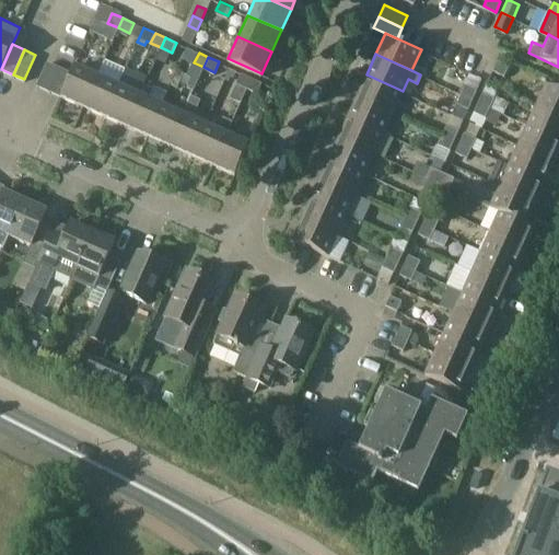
[(509,65),(497,59),(492,69),(504,74),(509,65)]
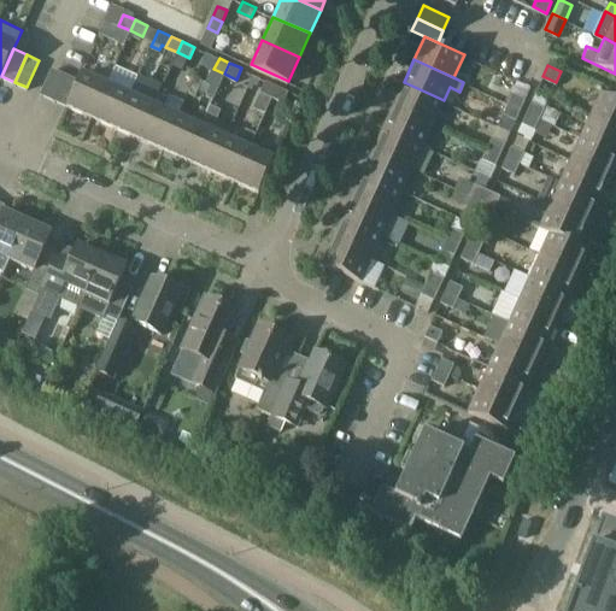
[(54,99),(65,72),(53,66),(41,93),(54,99)]
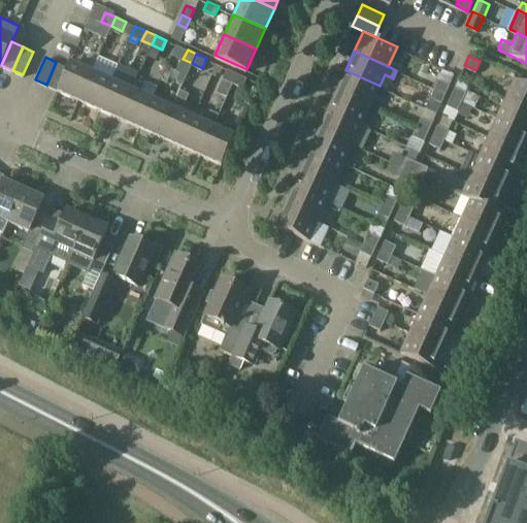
[(182,59),(176,70),(180,71),(177,78),(184,82),(192,63),(183,59),(182,59)]
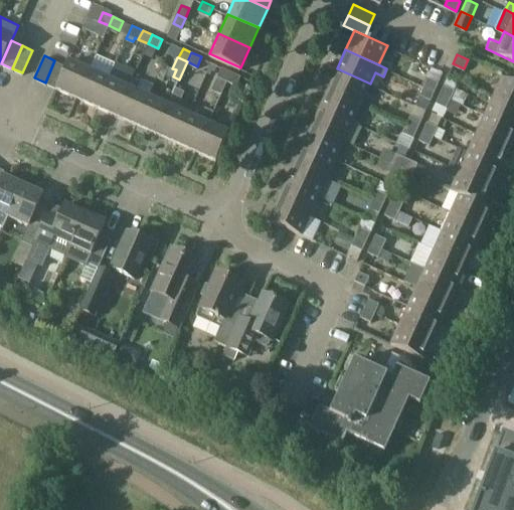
[(65,64),(55,88),(75,97),(89,67),(68,59),(65,64)]
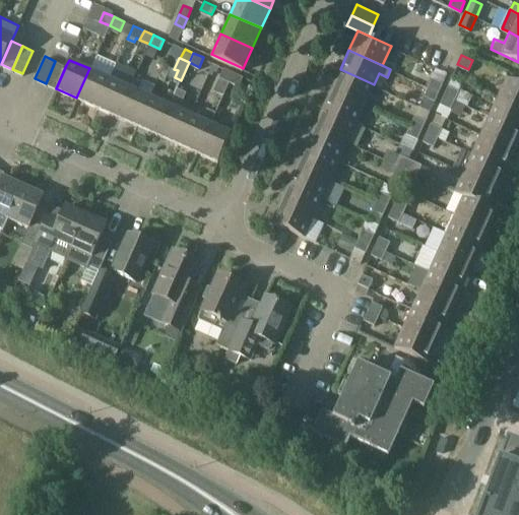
[(55,61),(46,83),(56,88),(66,65),(55,61)]
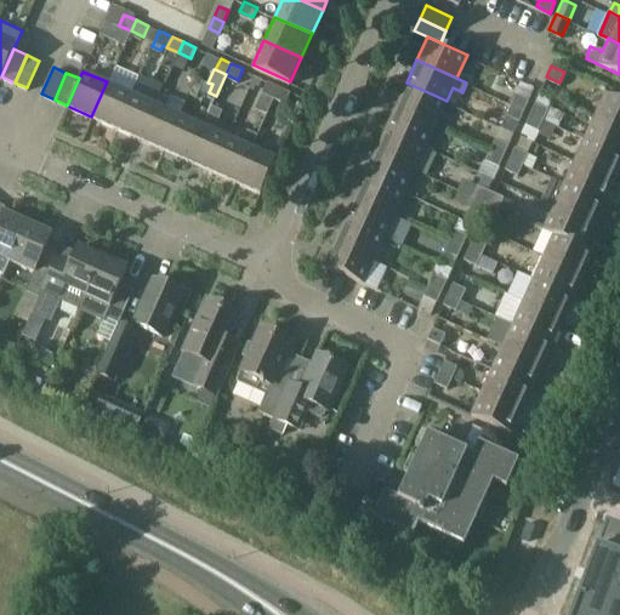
[(273,96),(278,85),(267,79),(261,91),(262,91),(273,96)]
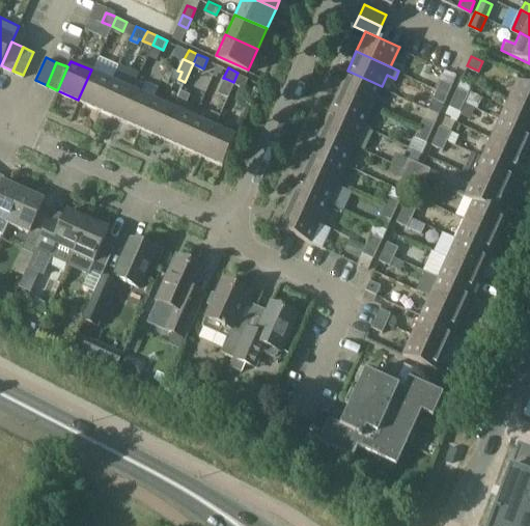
[(91,70),(78,100),(99,108),(112,79),(91,70)]
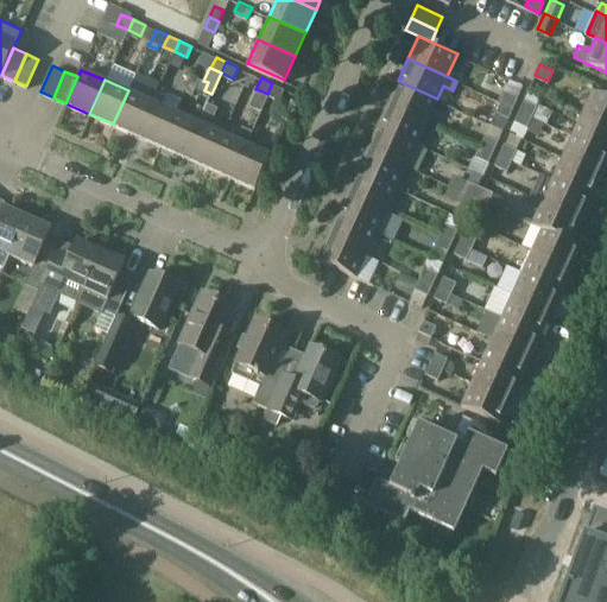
[(398,81),(387,102),(427,121),(437,99),(398,81)]
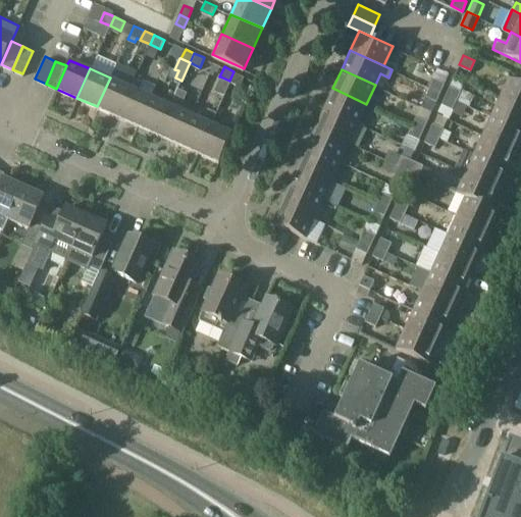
[(244,75),(233,71),(229,81),(230,82),(240,86),(244,75)]
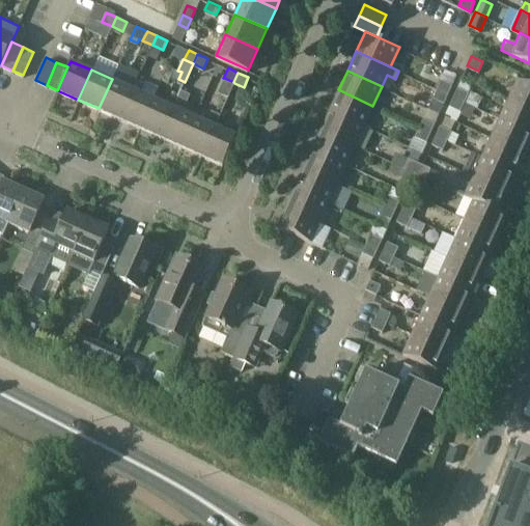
[(133,88),(119,117),(140,127),(154,98),(141,92),(146,82),(137,78),(133,88)]
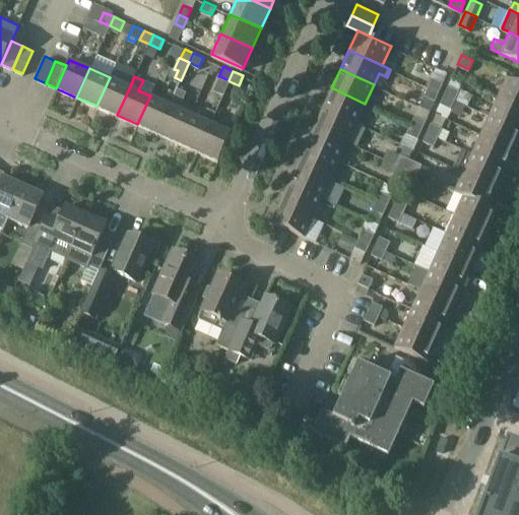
[(130,86),(110,77),(96,106),(117,115),(130,86)]
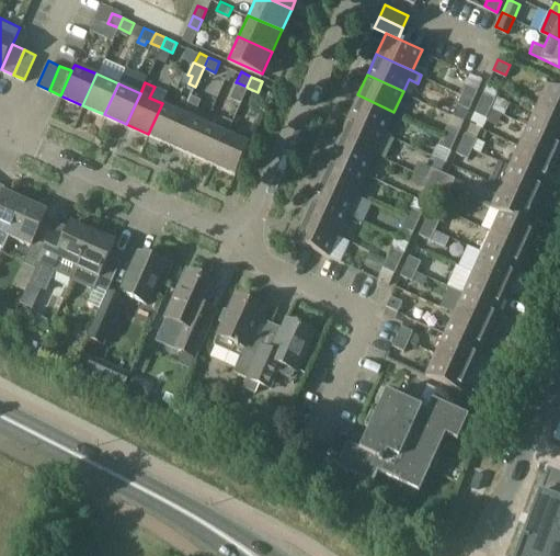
[(466,83),(461,93),(473,99),(478,89),(466,83)]
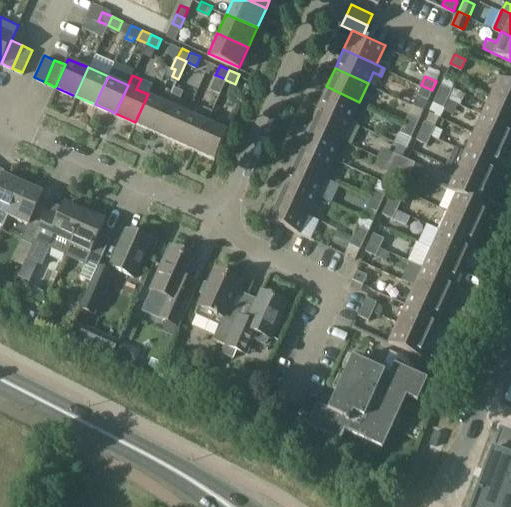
[(491,94),(510,103),(510,81),(499,76),(491,94)]
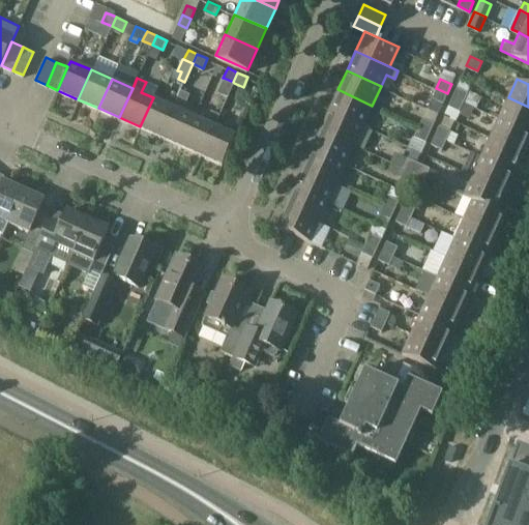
[(468,91),(457,86),(452,95),(464,100),(468,91)]
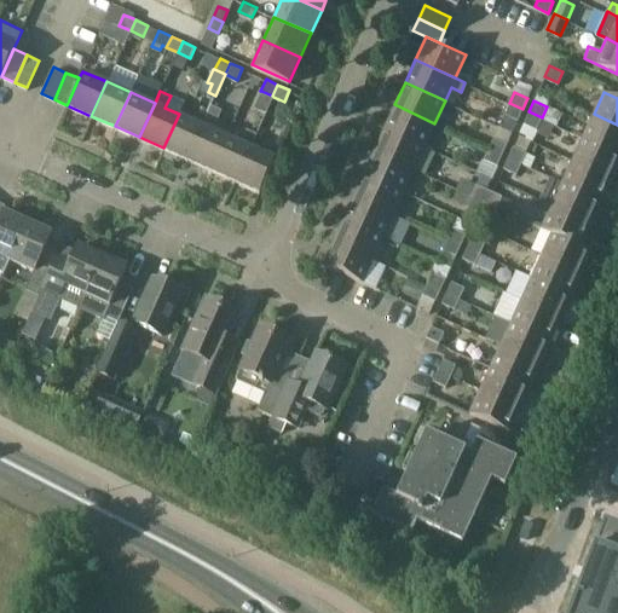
[(211,103),(202,123),(203,125),(188,158),(212,169),(227,136),(213,128),(221,108),(211,103)]
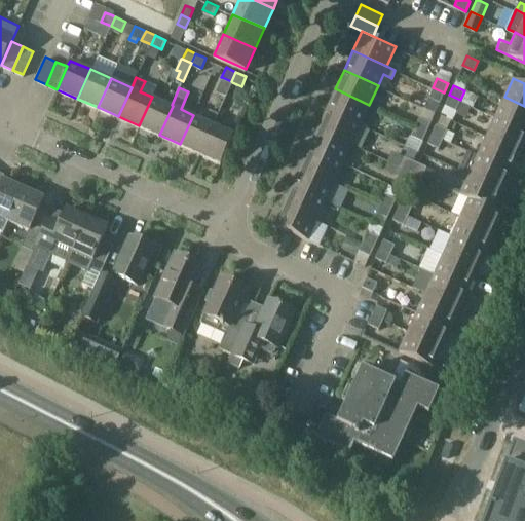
[(444,92),(433,87),(428,97),(440,102),(444,92)]
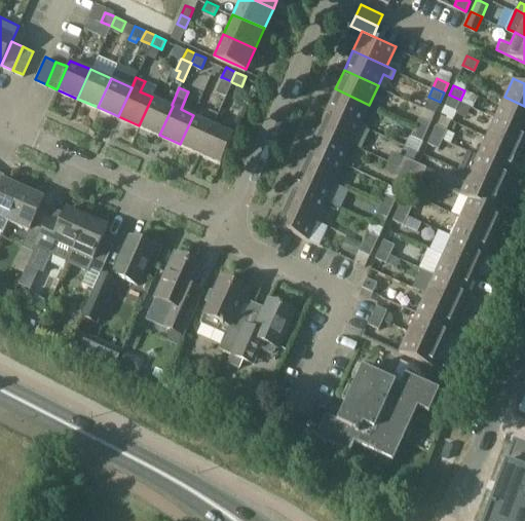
[(369,105),(335,88),(327,108),(361,123),(369,105)]
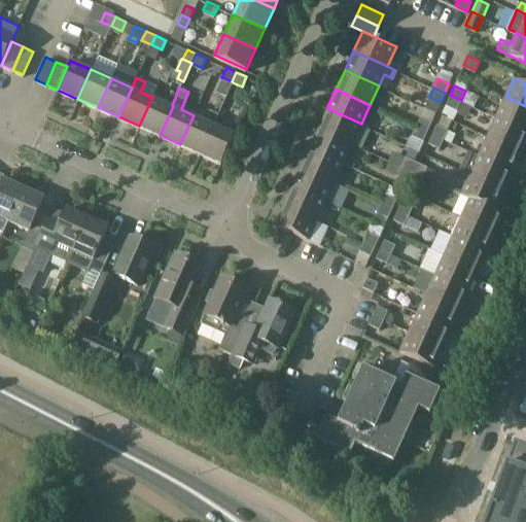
[(450,95),(446,104),(457,109),(461,100),(450,95)]
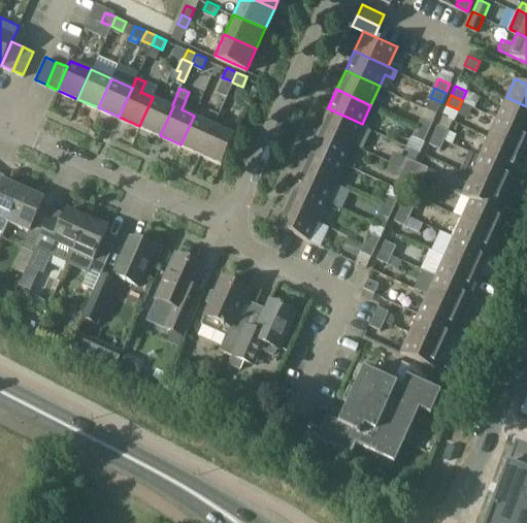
[(172,105),(153,97),(139,126),(160,135),(173,106),(172,105)]
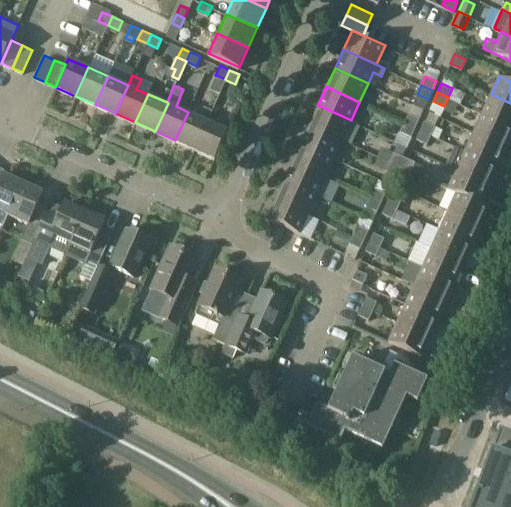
[(510,103),(491,94),(482,113),(510,126),(510,103)]
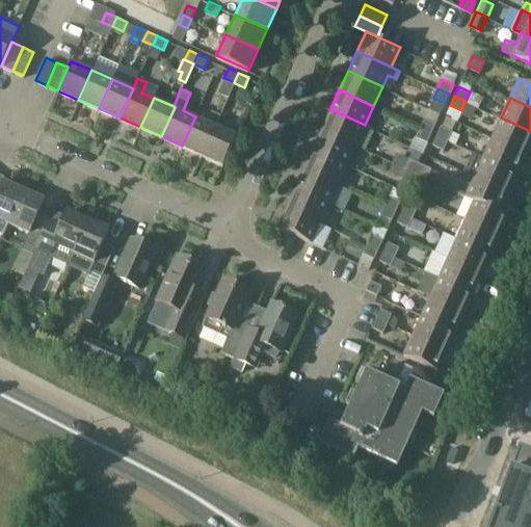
[(195,116),(182,146),(203,154),(216,125),(221,113),(212,109),(207,121),(195,116)]
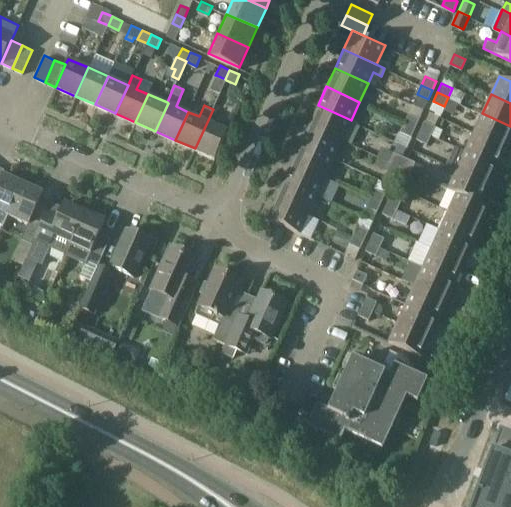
[(351,120),(318,105),(309,124),(342,139),(351,120)]
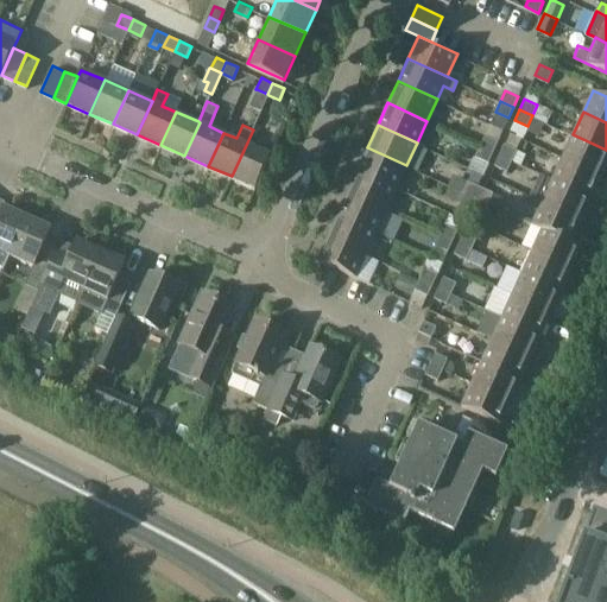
[(485,134),(480,145),(493,151),(498,140),(485,134)]
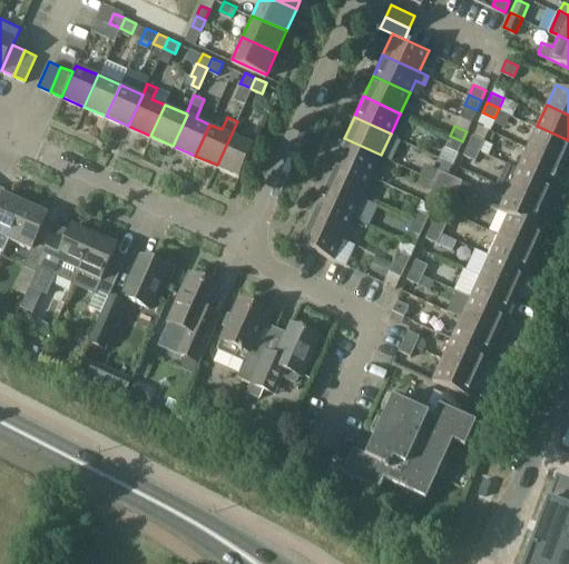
[(568,140),(537,126),(528,146),(563,162),(568,150),(568,140)]
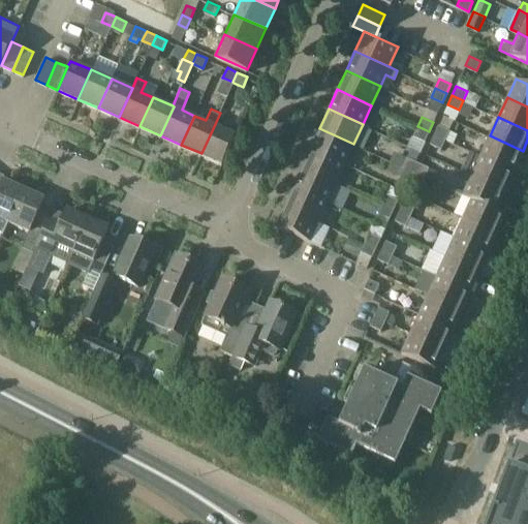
[(215,124),(202,153),(222,162),(236,133),(215,124)]
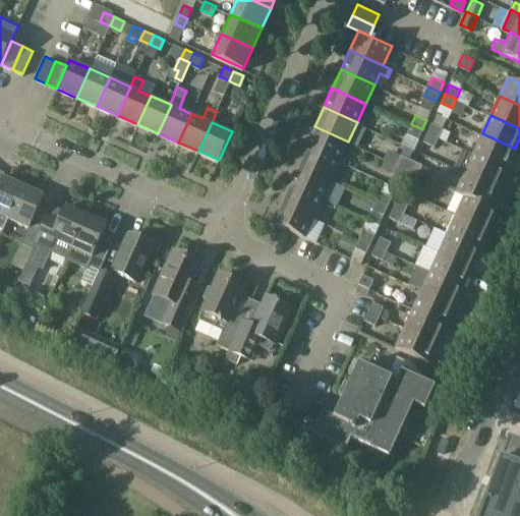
[(442,126),(431,122),(427,131),(439,136),(443,127),(442,126)]
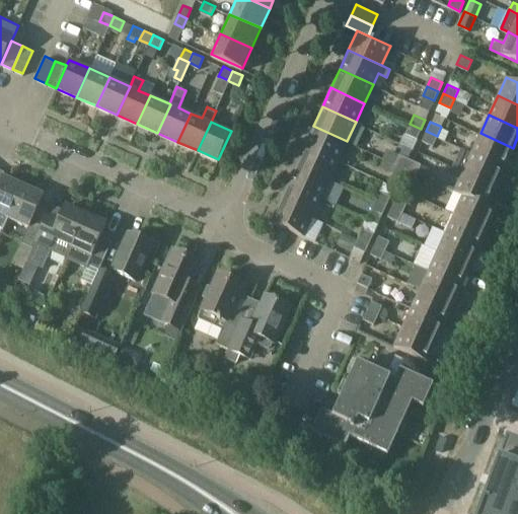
[(421,129),(410,124),(405,133),(409,134),(417,138),(421,129)]
